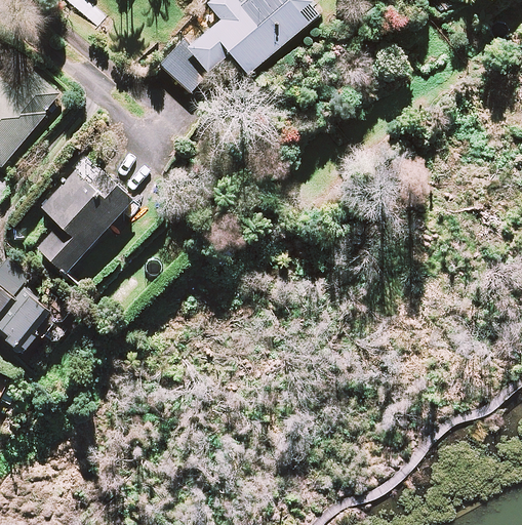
[(320,12),(309,0),(212,0),(207,5),(219,21),(189,47),(184,41),(159,63),(186,93),(231,54),(248,75),(320,12)]
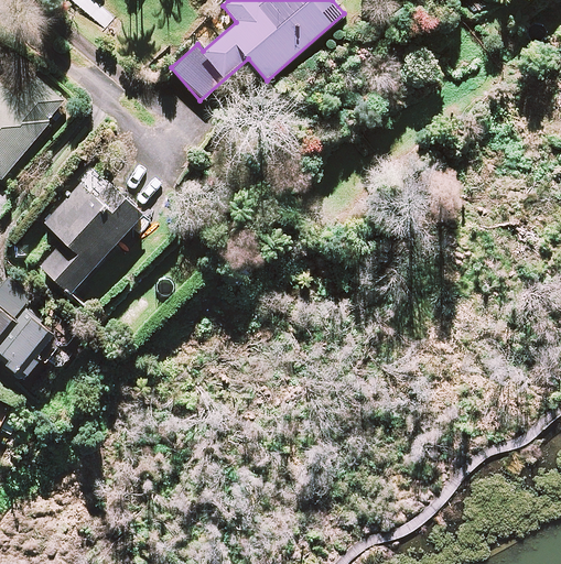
[(0,179),(1,180),(65,102),(36,78),(18,100),(0,86),(0,179)]
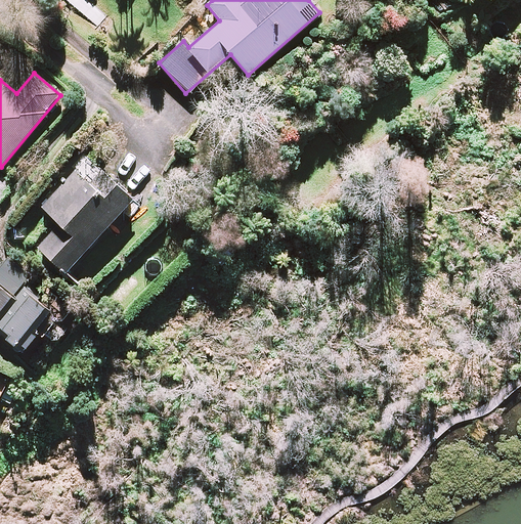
[(90,181),(77,168),(41,206),(60,223),(39,247),(67,272),(134,200),(101,169),(90,181)]
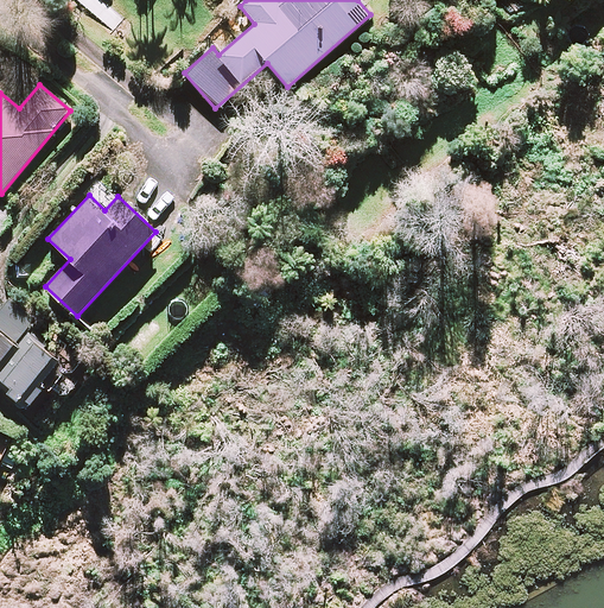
[(65,359),(0,310),(0,386),(29,409),(65,359)]
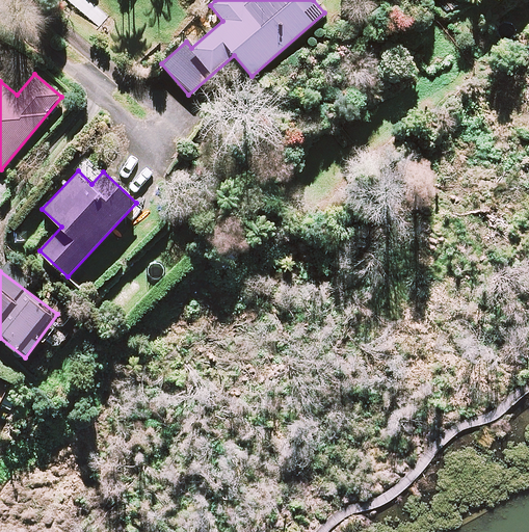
[(0,401),(8,384),(0,380),(0,401)]
